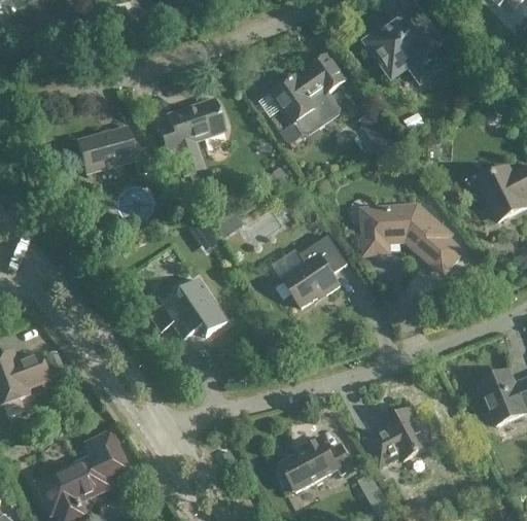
[(441,39),(415,3),(365,39),(395,80),(412,68),(420,79),(446,61),(433,44),(441,39)]
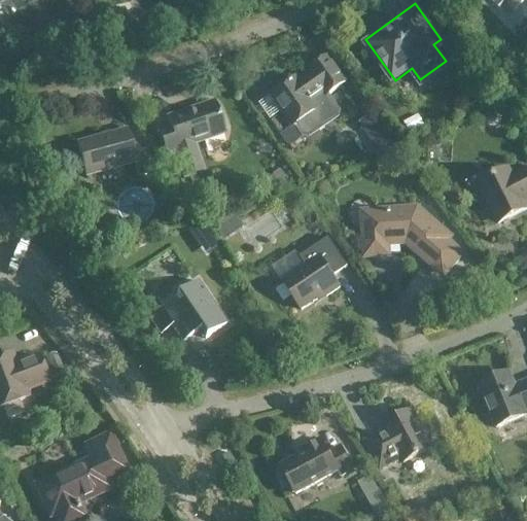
[(125,5),(112,7),(115,21),(127,19),(125,5)]
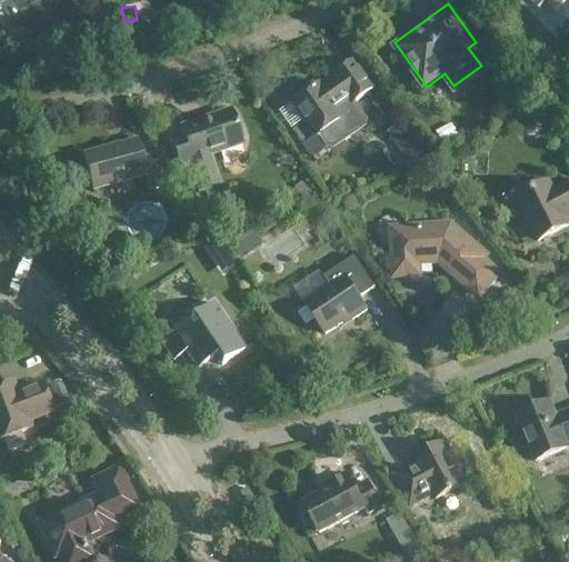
[(335,74),(321,83),(319,79),(292,98),(306,117),(309,114),(328,141),(333,142),(363,120),(365,114),(352,98),(373,83),(355,56),(332,71),(335,74)]
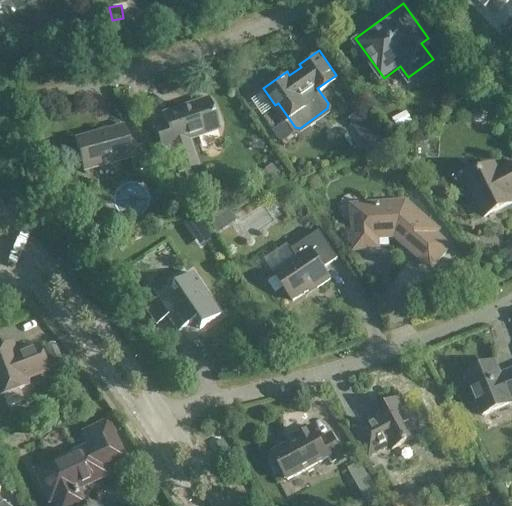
[(217,126),(207,95),(187,101),(189,105),(181,108),(180,104),(162,110),(165,118),(154,122),(161,145),(169,142),(178,169),(198,162),(189,135),(217,126)]
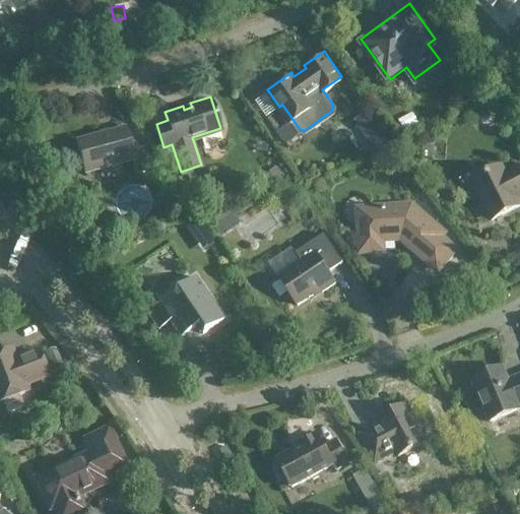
[(484,115),(486,115),(488,114),(489,113),(490,112),(490,111),(490,110),(490,109),(490,108),(490,106),(489,105),(486,104),(485,104),(484,103),(482,104),(481,104),(480,105),(479,106),(478,107),(478,109),(478,110),(478,111),(479,112),(480,113),(480,114),(481,115),(483,115),(484,115)]
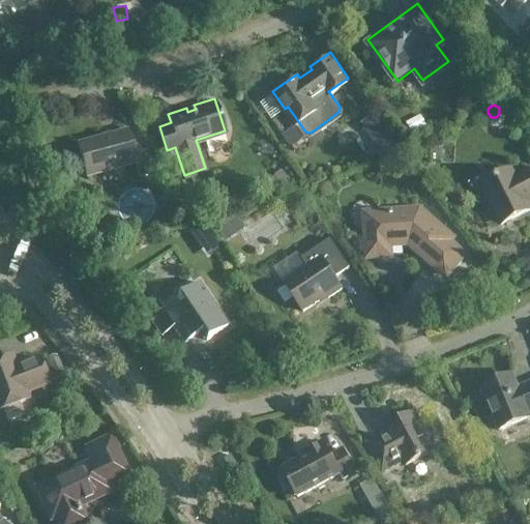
[(394,138),(376,112),(362,122),(380,147),(394,138)]
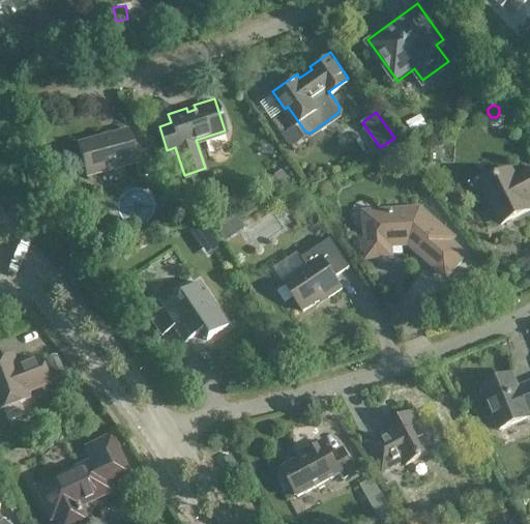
[(78,140),(87,173),(135,159),(138,174),(151,170),(145,146),(133,149),(126,126),(78,140)]
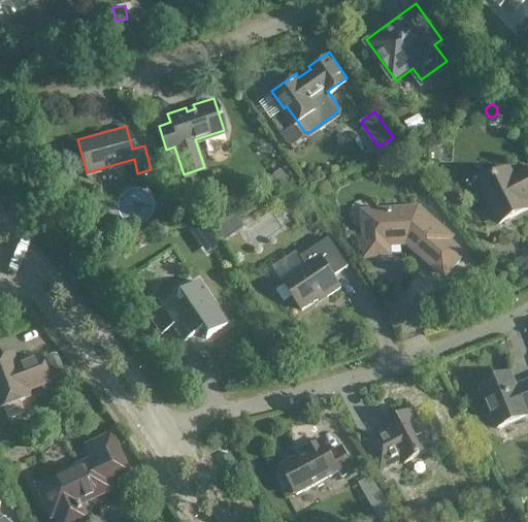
[(314,161),(306,159),(303,170),(310,172),(314,161)]
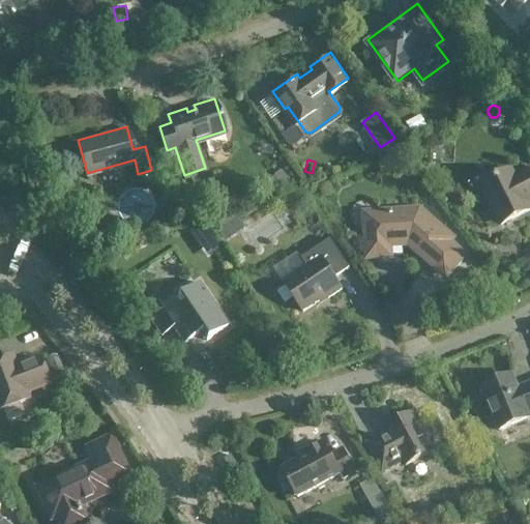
[(280,166),(267,177),(274,185),(287,174),(280,166)]
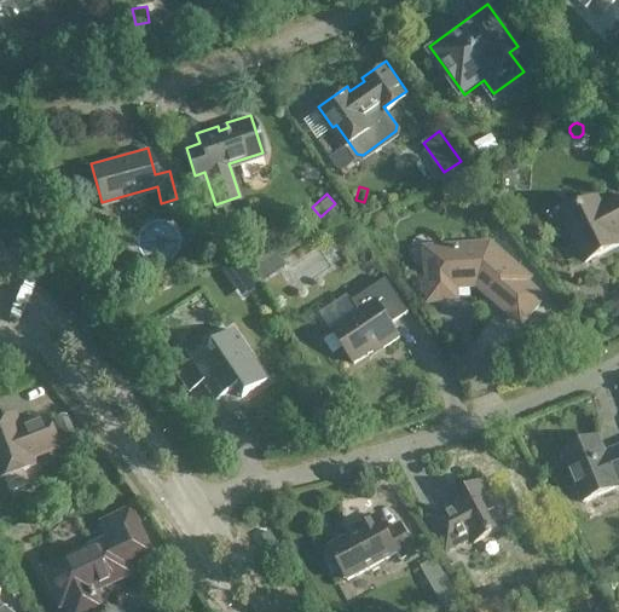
[(584,257),(618,240),(614,230),(618,226),(618,194),(601,203),(596,194),(562,212),(584,257)]
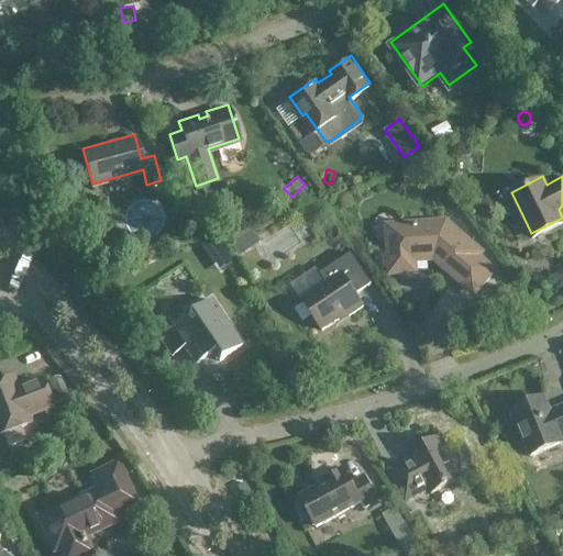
[(445,219),(398,222),(387,223),(389,256),(390,256),(390,257),(390,259),(392,260),(392,263),(393,264),(394,265),(396,266),(399,267),(401,267),(405,267),(406,266),(408,265),(409,264),(410,262),(411,260),(412,258),(412,256),(412,255),(429,254),(429,252),(434,251),(445,260),(443,263),(473,288),(492,266),(476,253),(479,248),(445,219)]
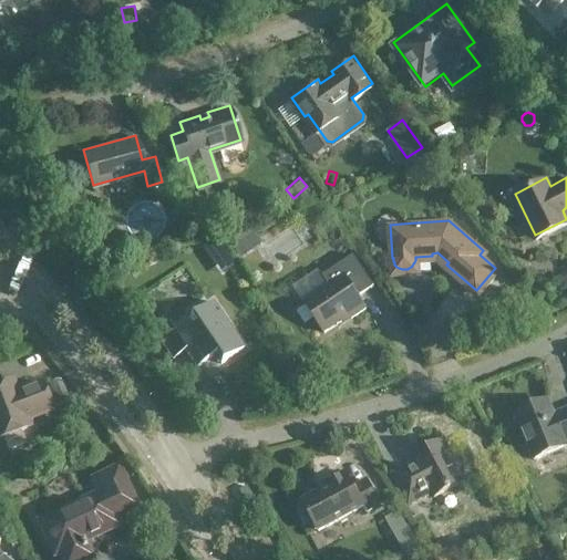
[(213,231),(200,240),(223,270),(235,261),(213,231)]
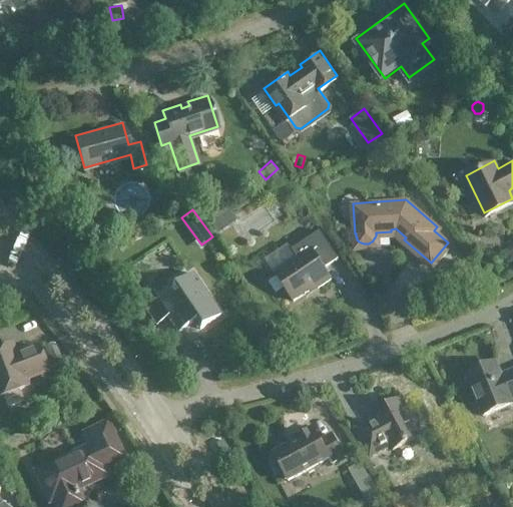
[(288,240),(266,257),(293,298),(316,282),(317,284),(331,275),(324,265),(338,255),(320,227),(292,245),(288,240)]
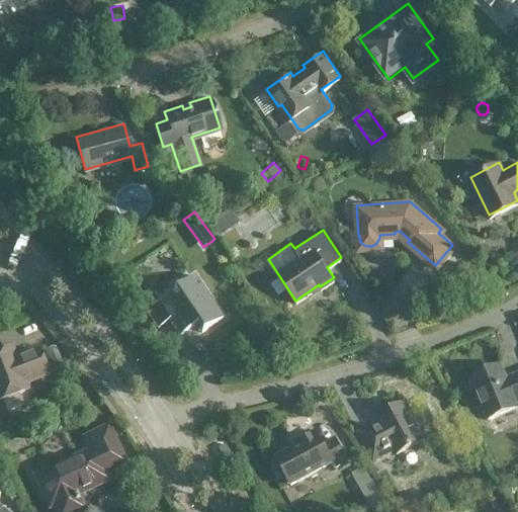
[(173,286),(179,294),(162,306),(154,292),(144,300),(162,326),(171,320),(179,332),(196,321),(201,329),(223,315),(194,272),(173,286)]
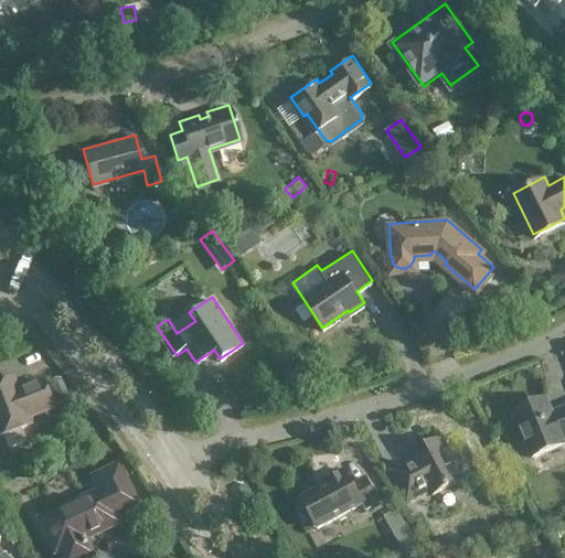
[(62,373),(49,378),(55,395),(68,390),(62,373)]
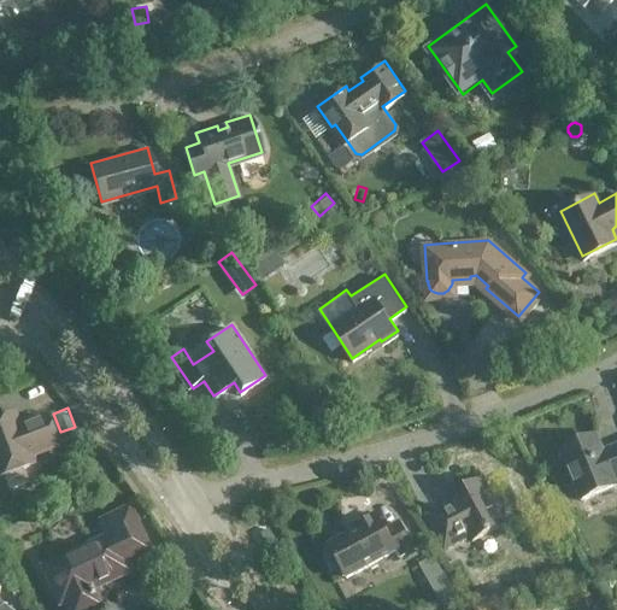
[(0,414),(0,473),(4,471),(9,485),(27,477),(22,464),(33,461),(29,452),(57,441),(45,412),(11,426),(6,412),(0,414)]
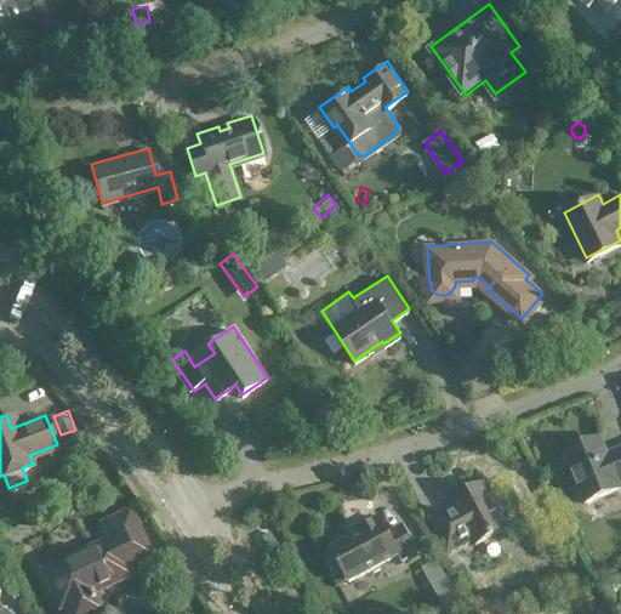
[(584,499),(620,484),(619,482),(620,481),(620,443),(614,447),(615,449),(607,453),(599,435),(564,449),(584,499)]
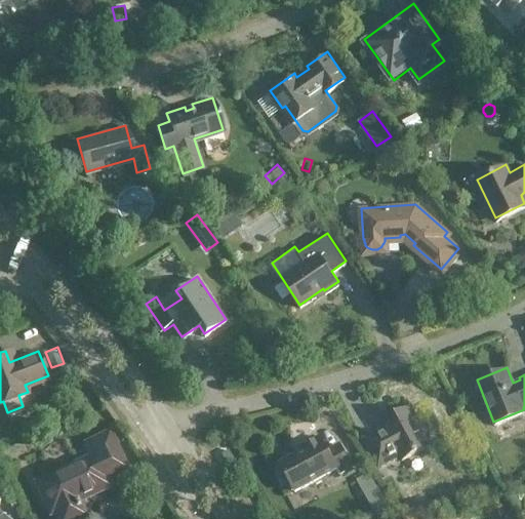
[(381,420),(385,426),(365,436),(378,462),(399,451),(401,456),(429,442),(408,404),(381,420)]
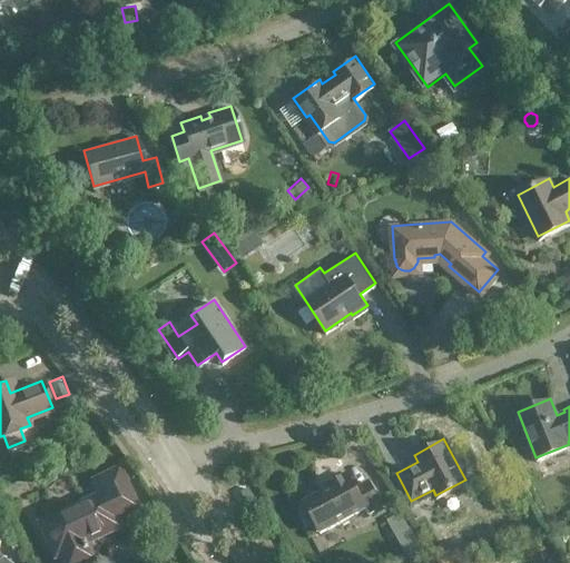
[(59,551),(64,562),(80,562),(86,561),(85,557),(90,555),(82,540),(117,523),(112,515),(136,504),(118,466),(94,477),(100,492),(81,501),(79,499),(59,507),(60,511),(39,521),(55,553),(59,551)]
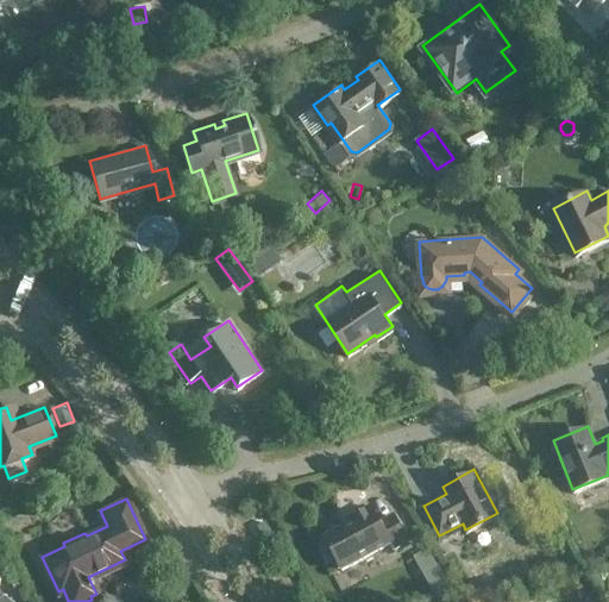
[(371,503),(355,512),(346,516),(349,521),(324,534),(341,566),(389,540),(393,545),(407,537),(394,512),(380,519),(371,503)]
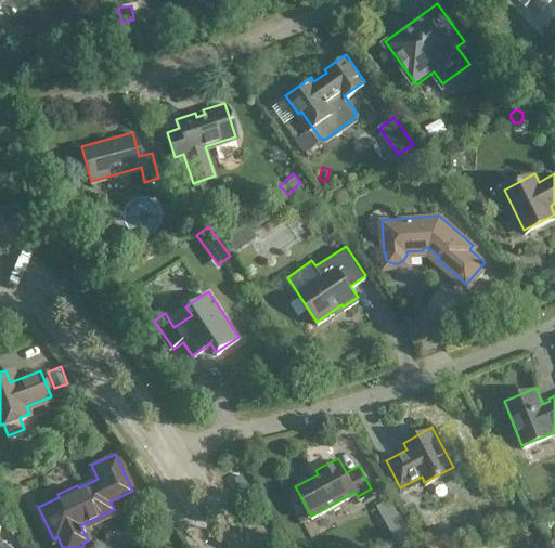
[(407,522),(391,531),(400,546),(415,537),(407,522)]
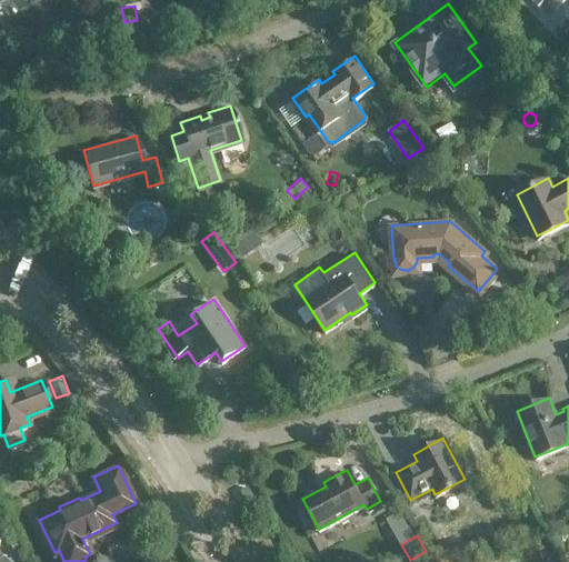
[(0,561),(15,561),(0,550),(0,561)]
